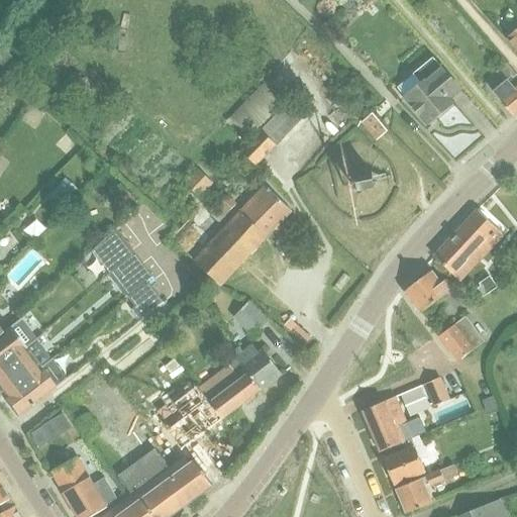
[(516,30),(507,39),(516,50),(516,30)]
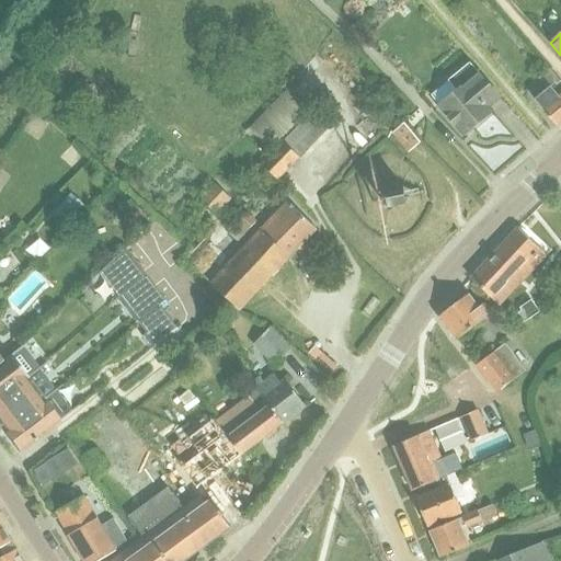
[(12,63),(1,52),(0,53),(0,70),(1,72),(12,63)]
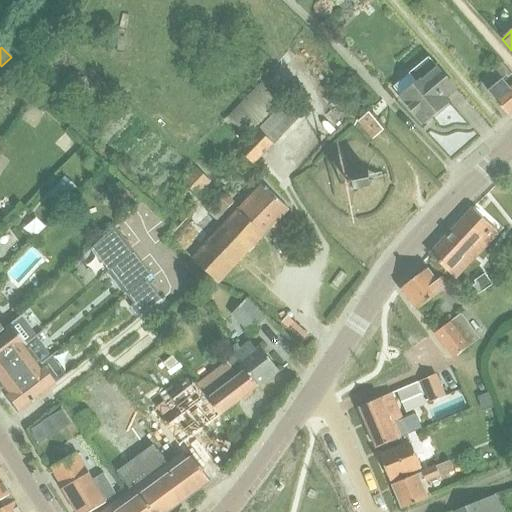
[(429,57),(409,74),(393,87),(401,97),(400,97),(423,124),(450,102),(445,97),(455,89),(429,57)]
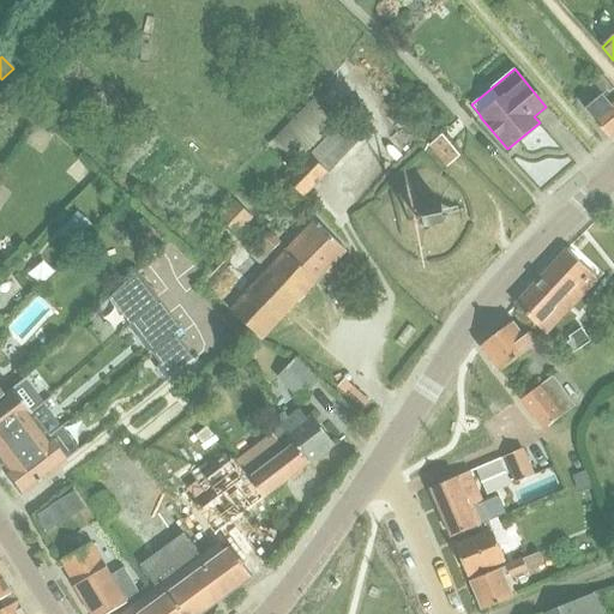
[(609,138),(613,133),(613,90),(602,77),(589,88),(599,98),(585,110),(609,138)]
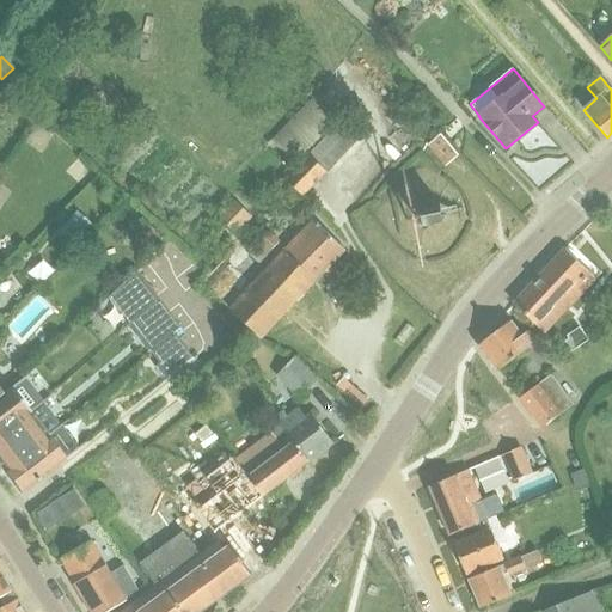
[(459,155),(441,134),(428,145),(446,166),(459,155)]
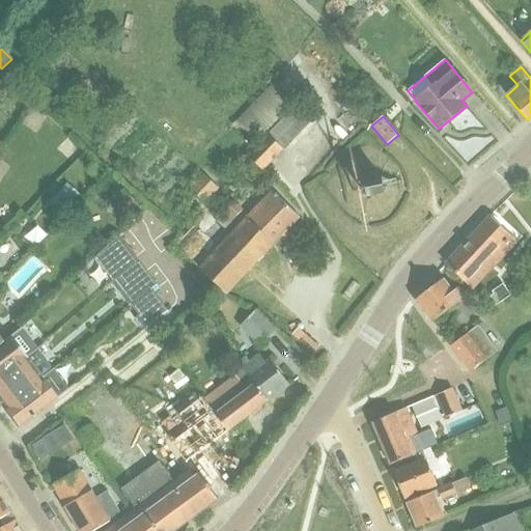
[(294,141),(277,124),(268,135),(269,136),(248,157),(262,171),(294,141)]
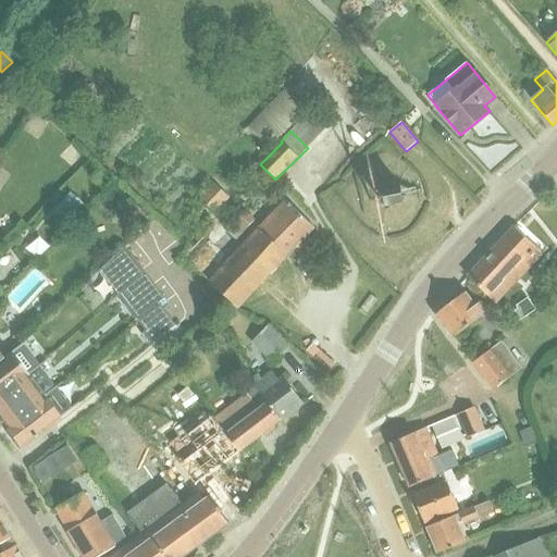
[(214,214),(230,199),(213,184),(199,199),(214,214)]
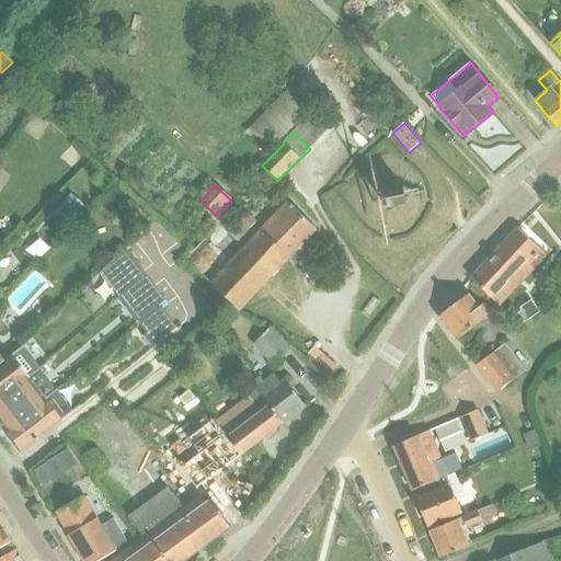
[(390,208),(396,209),(401,206),(403,202),(403,196),(400,191),(395,189),(389,190),(385,194),(384,199),(385,205),(390,208)]
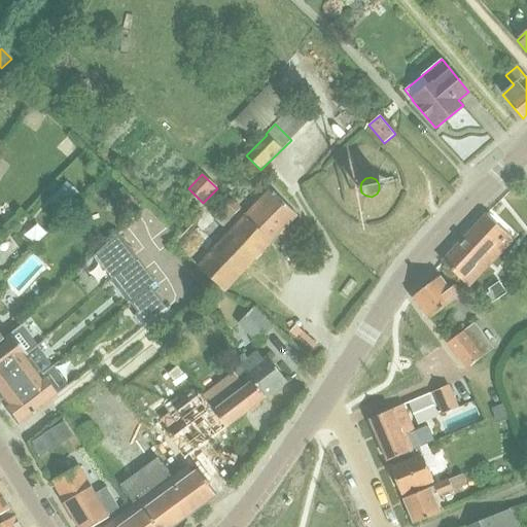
[(68,181),(53,199),(64,209),(79,191),(68,181)]
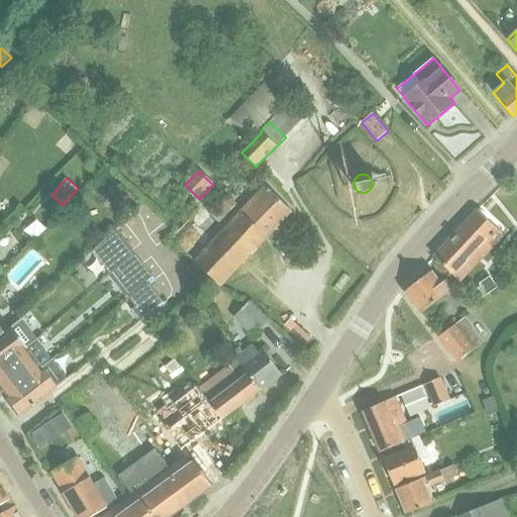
[(214,281),(221,287),(291,212),(265,187),(194,262),(207,274),(205,276),(212,283),(214,281)]
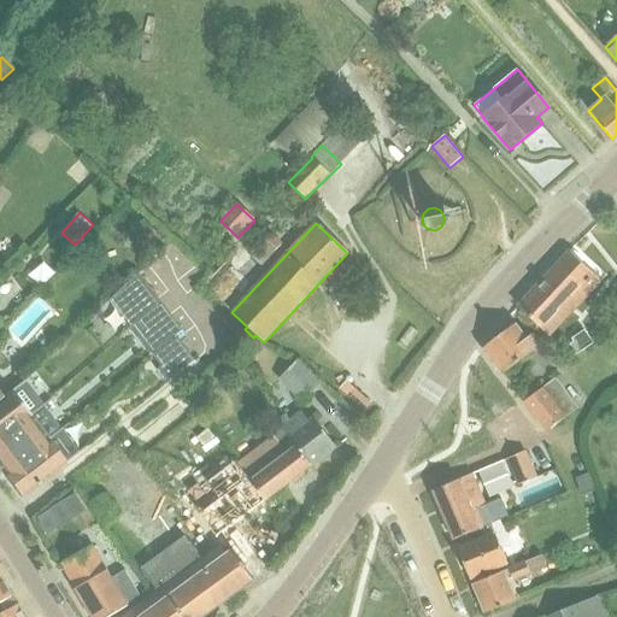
[(282,245),(271,234),(260,245),(265,250),(262,253),(259,250),(251,258),(262,268),(282,245)]
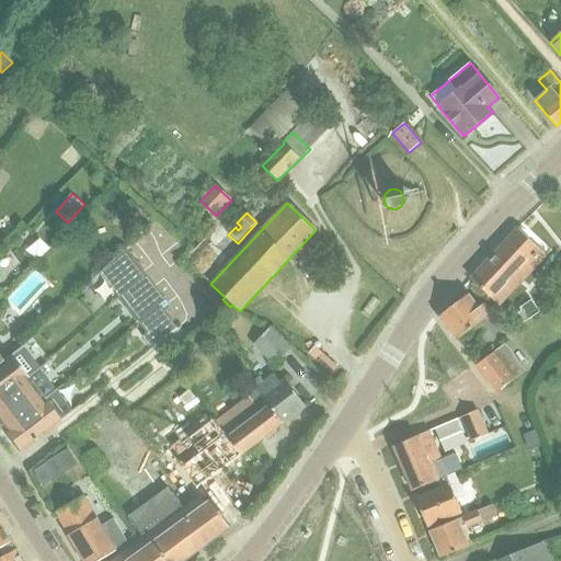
[(517,228),(470,277),(493,300),(541,250),(517,228)]
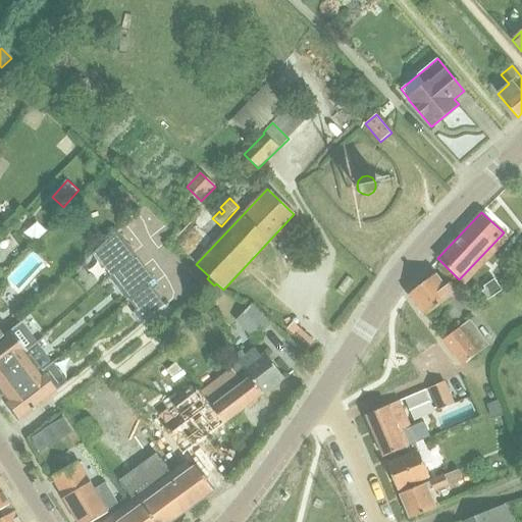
[(190,253),(206,236),(192,222),(175,240),(190,253)]
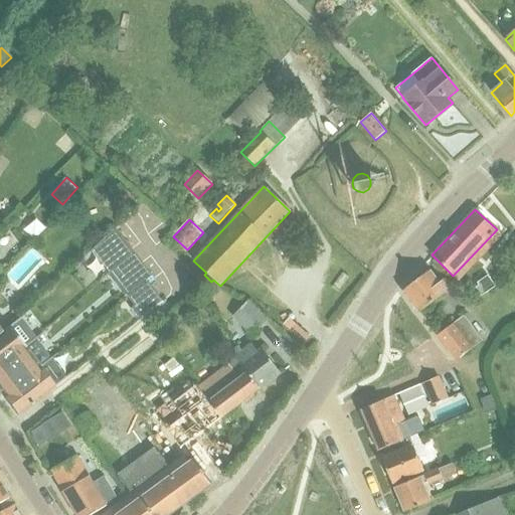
[(118,231),(97,250),(113,271),(135,253),(118,231)]
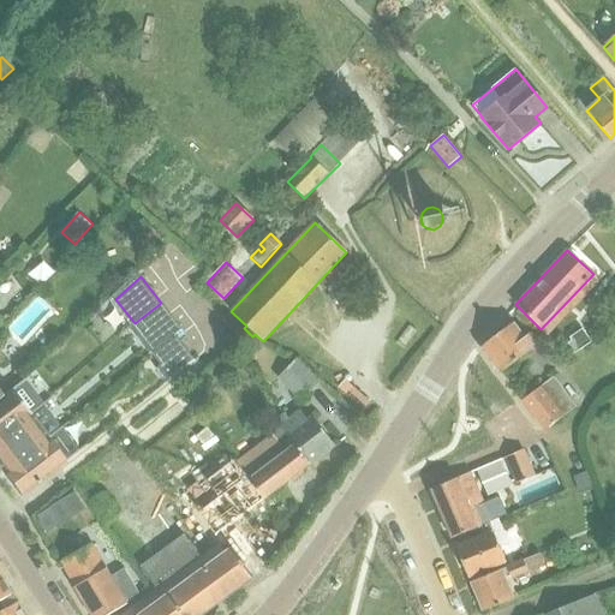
[(161,303),(135,323),(155,350),(156,350),(175,335),(174,335),(181,330),(161,303)]
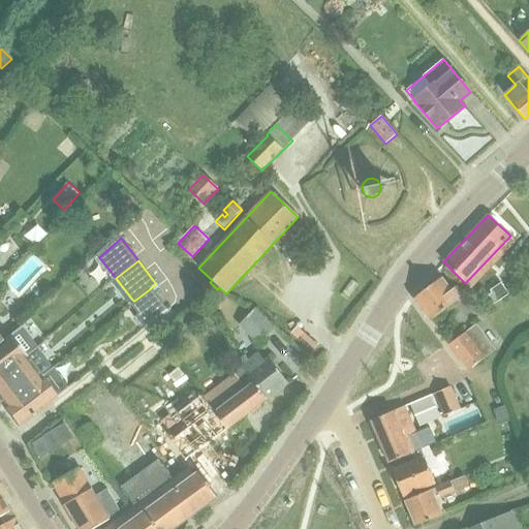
[(431,320),(464,294),(457,285),(452,289),(442,277),(414,299),(431,320)]
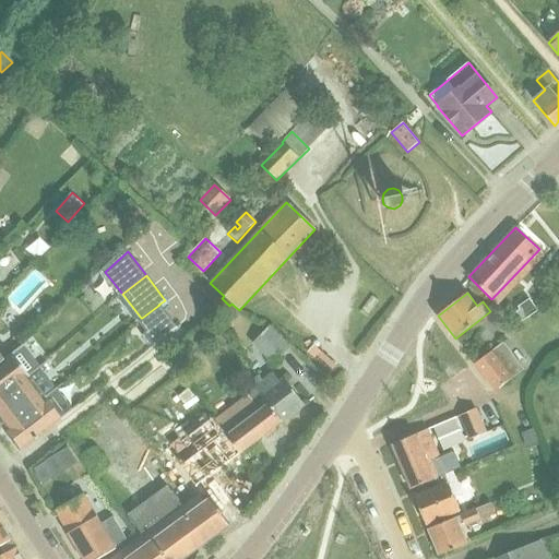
[(520,309),(525,318),(536,311),(528,299),(519,307),(520,309)]
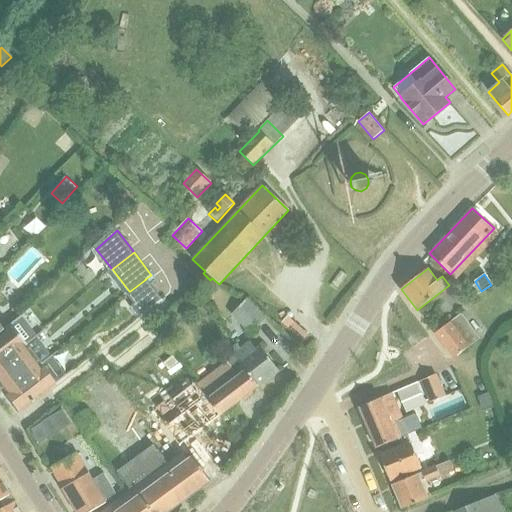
[(212,278),(210,280),(206,284),(213,290),(219,284),(212,278)]
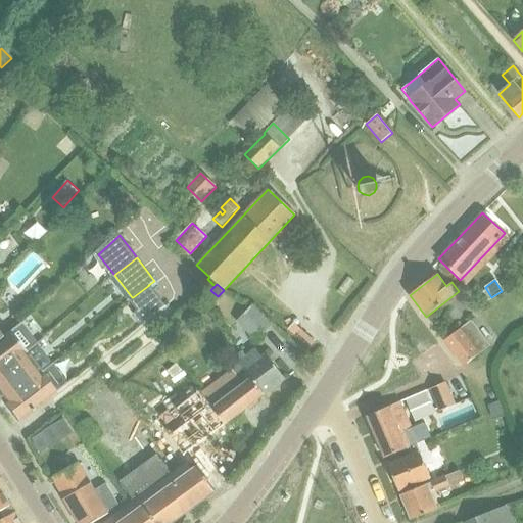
[(132,297),(129,300),(137,311),(137,312),(142,307),(149,318),(164,306),(149,285),(133,297),(132,297)]
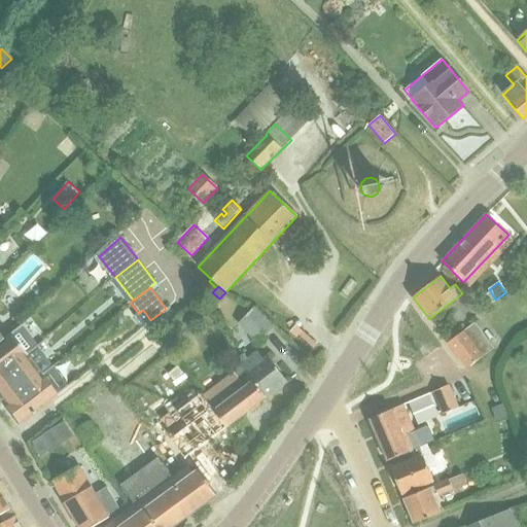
[(495,300),(490,291),(483,296),(489,304),(495,300)]
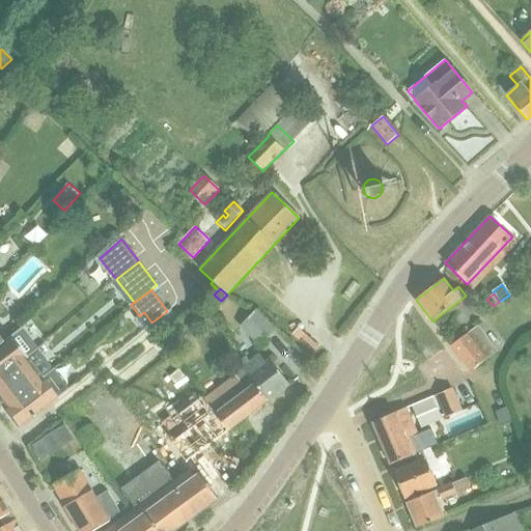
[(493,306),(486,299),(476,306),(481,313),(484,311),(493,306)]
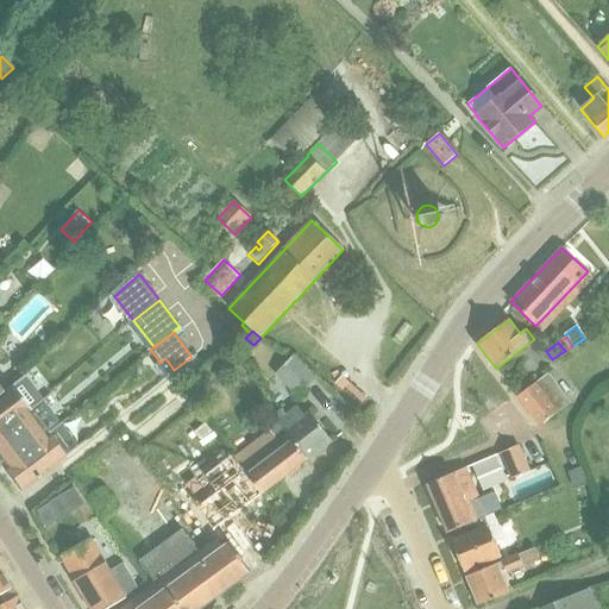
[(105,421),(132,406),(104,357),(76,372),(105,421)]
